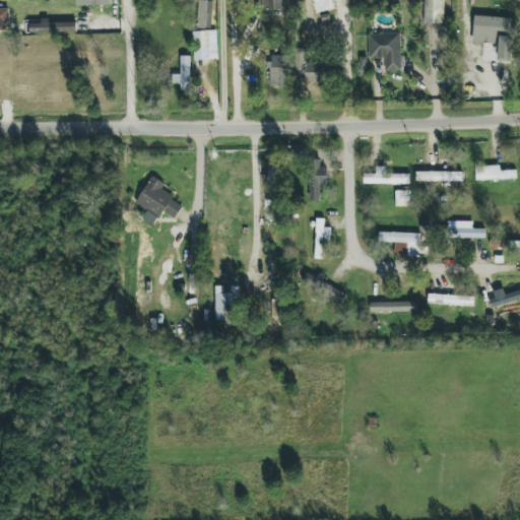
[(211,28),(213,1),(199,0),(197,28),(211,28)]
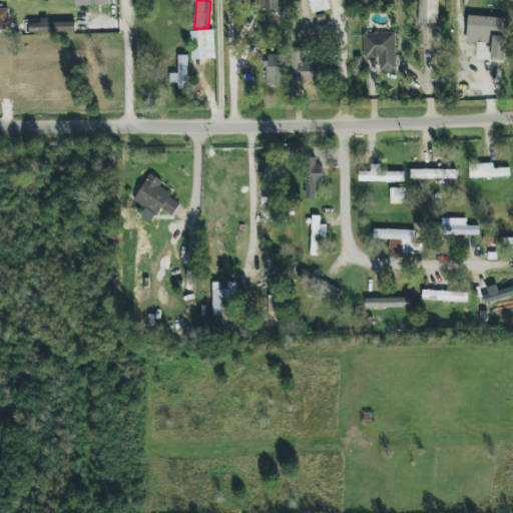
[(279,10),(279,0),(259,0),(259,10),(279,10)]
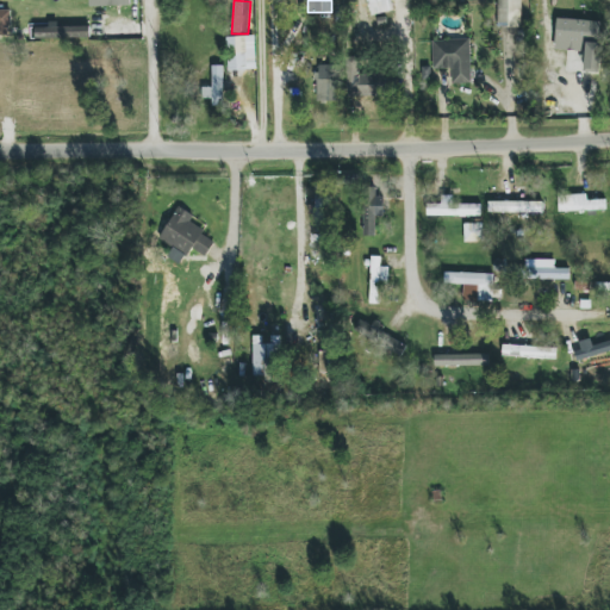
[(394,10),(391,0),(368,0),(373,16),(394,10)]
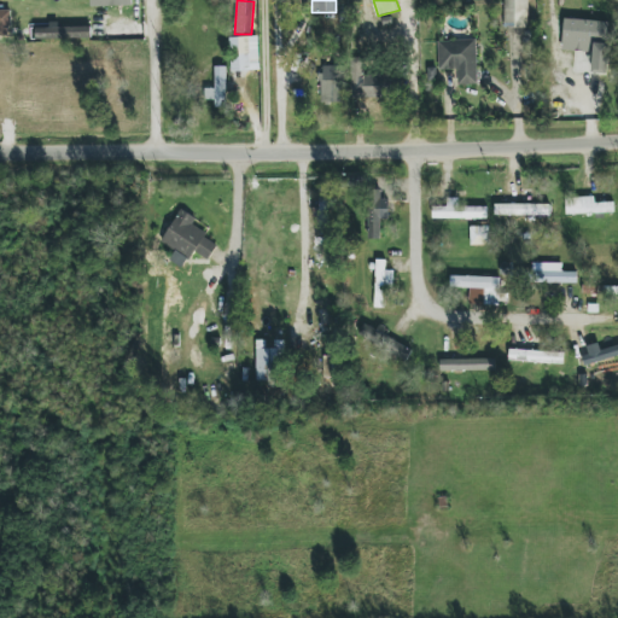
[(503,0),(505,28),(528,28),(528,0),(503,0)]
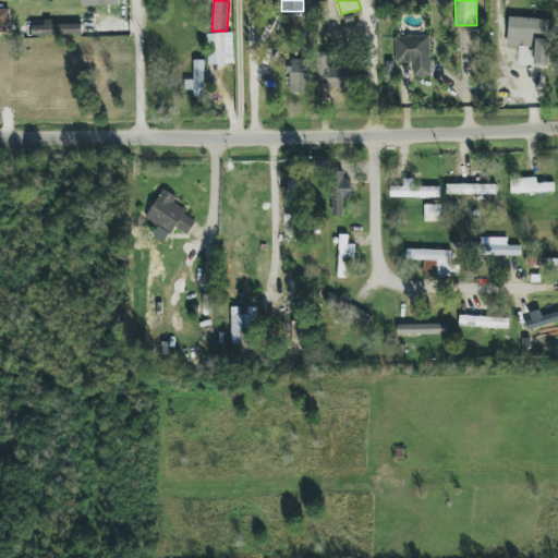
[(10,9),(0,9),(0,33),(10,33),(10,9)]
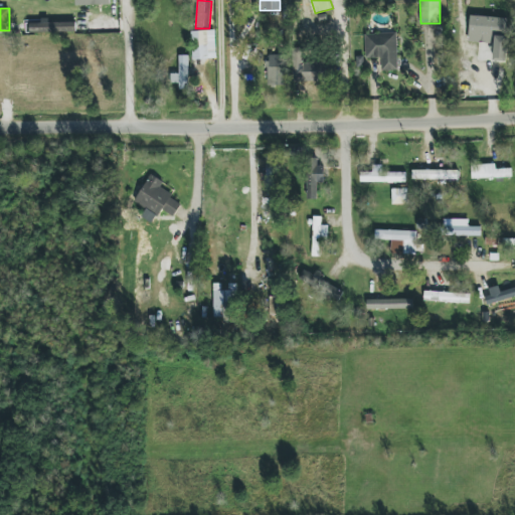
[(507,18),(470,16),(469,41),(478,42),(477,60),(507,62),(508,36),(497,36),(497,31),(507,32),(507,18)]
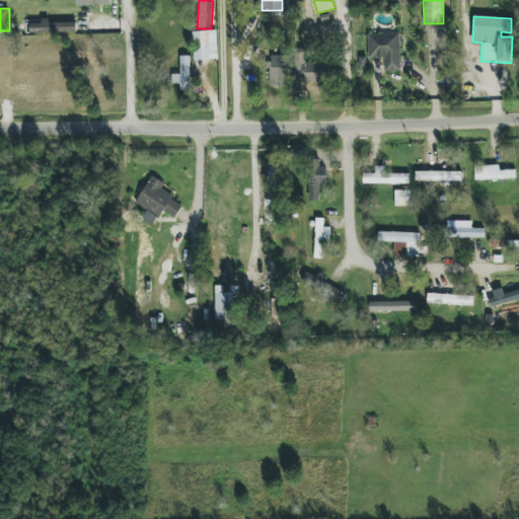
[(29,33),(77,32),(77,22),(29,22),(29,33)]
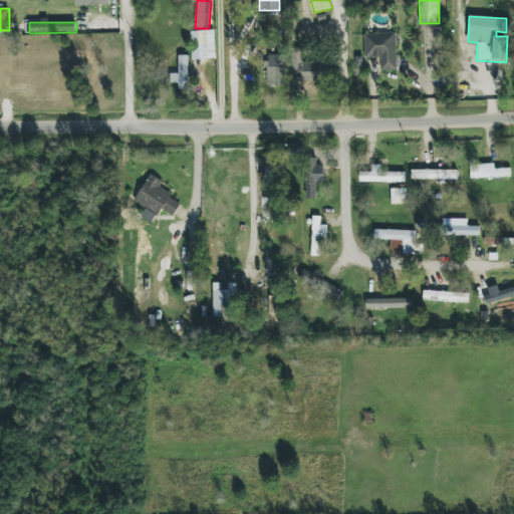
[(191,31),(192,60),(216,58),(215,30),(191,31)]
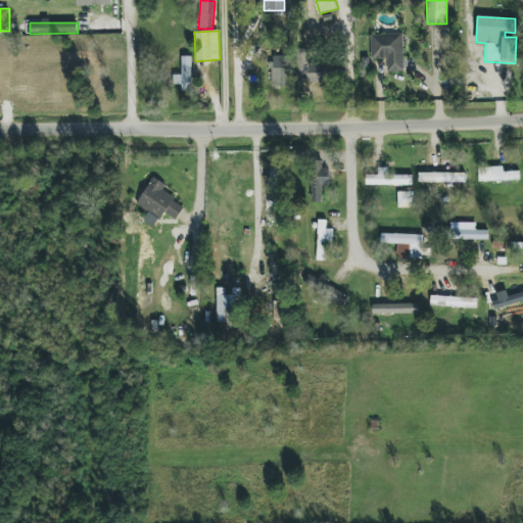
[(403,34),(371,35),(371,59),(387,59),(388,72),(403,72),(403,34)]
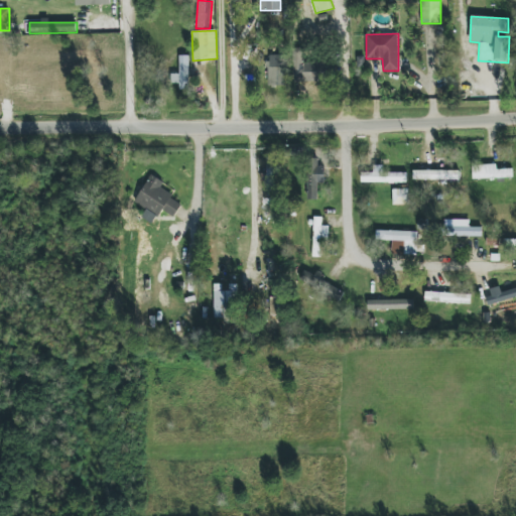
[(287,86),(287,54),(268,54),(268,86),(287,86)]
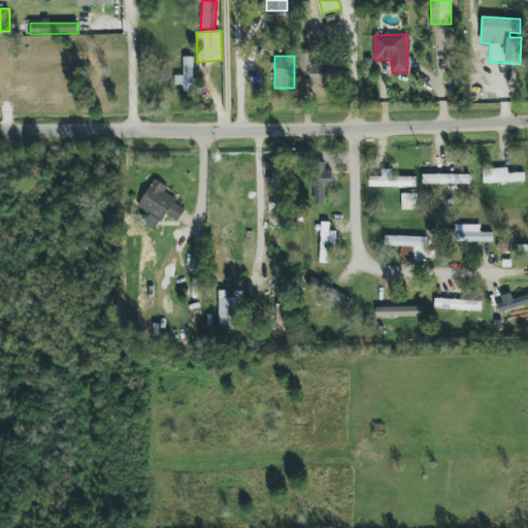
[(193,92),(194,57),(184,57),(184,76),(175,76),(175,86),(184,86),(184,92),(193,92)]
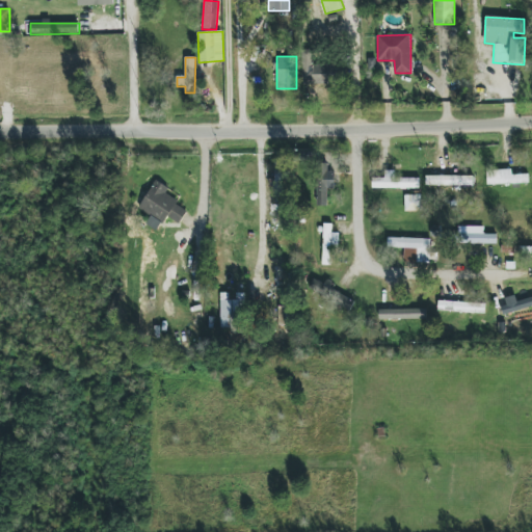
[(316,206),(327,206),(328,189),(335,189),(336,171),(327,171),(328,164),(318,164),(316,206)]
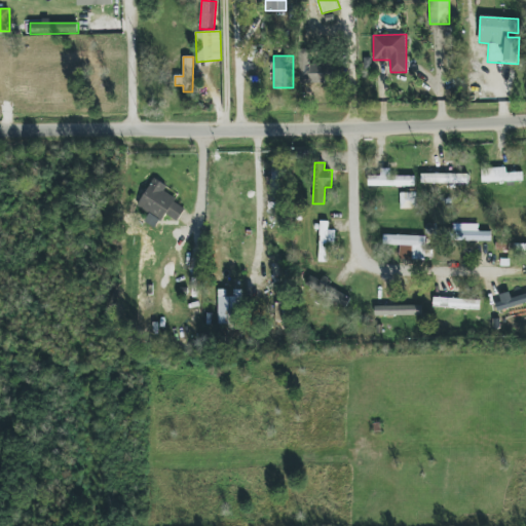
[(482,168),(482,183),(523,182),(522,173),(506,173),(506,167),(482,168)]
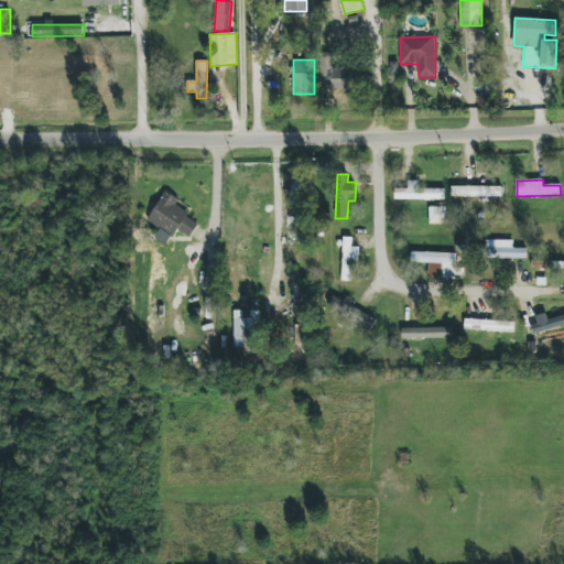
[(445,190),(419,188),(419,181),(409,181),(409,188),(396,188),(394,199),(445,199),(445,190)]
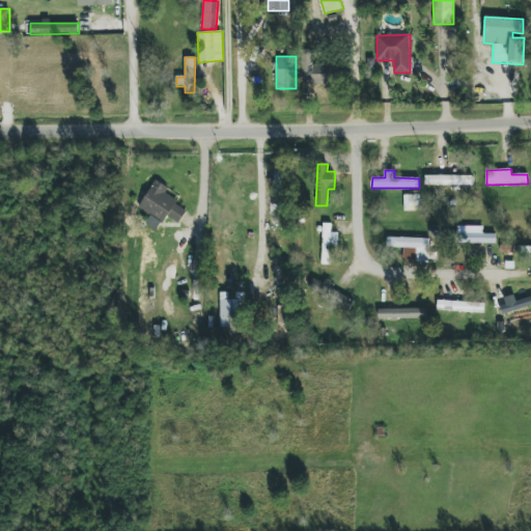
[(145,224),(158,230),(166,216),(179,223),(187,211),(176,204),(178,200),(166,194),(169,188),(155,179),(139,208),(150,215),(145,224)]
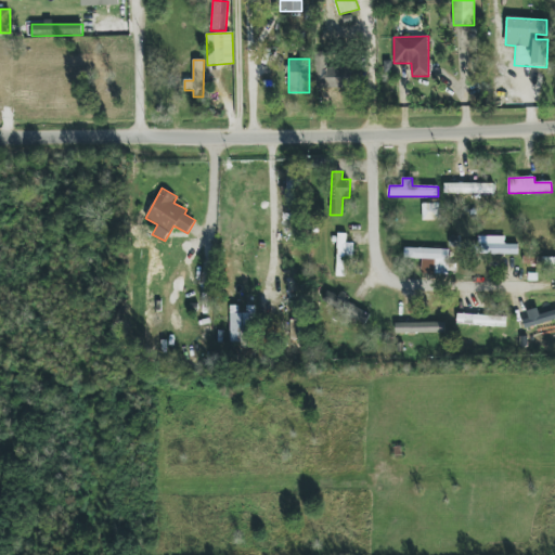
[(423,220),(439,220),(439,203),(423,204),(423,220)]
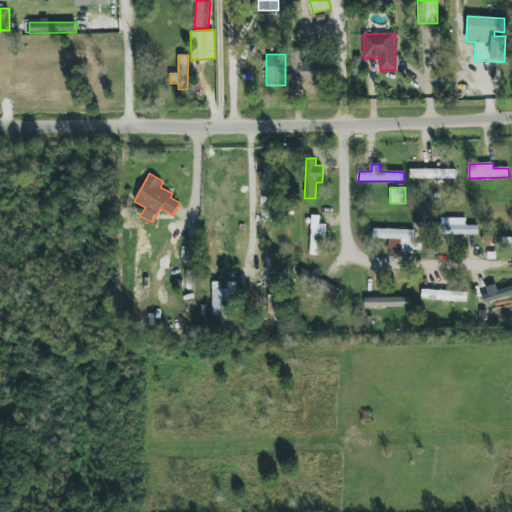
[(326,238),(326,224),(320,224),(320,216),(312,216),(311,255),(318,255),(318,238),(326,238)]
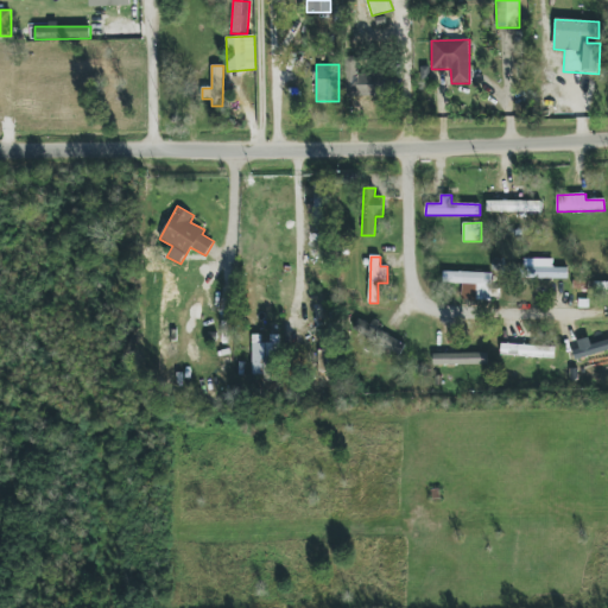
[(492,273),(443,272),(443,283),(462,284),(462,301),(492,302),(492,273)]
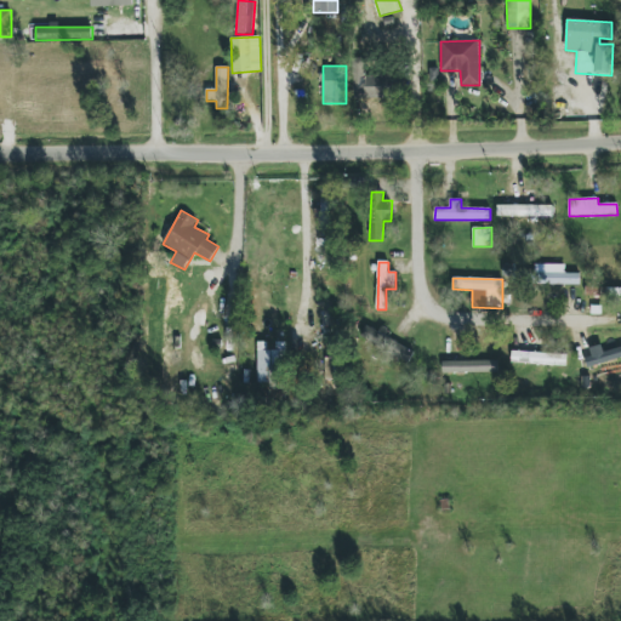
[(379,332),(366,325),(360,337),(408,362),(414,349),(380,331),(379,332)]
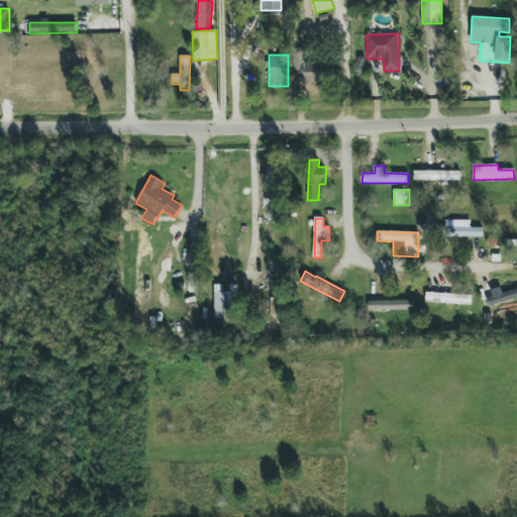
[(237,285),(226,285),(214,285),(215,324),(237,323),(237,285)]
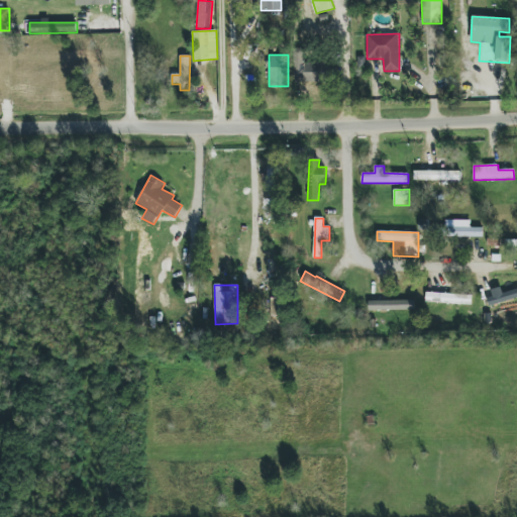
[(488,290),(492,305),(516,299),(516,289),(503,293),(501,287),(488,290)]
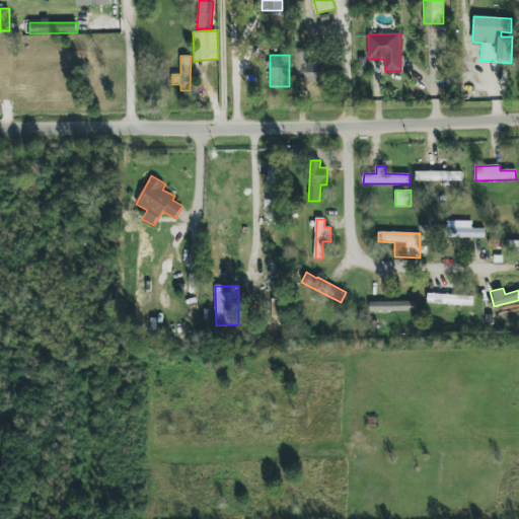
[(428,303),(473,305),(473,296),(428,294),(428,303)]
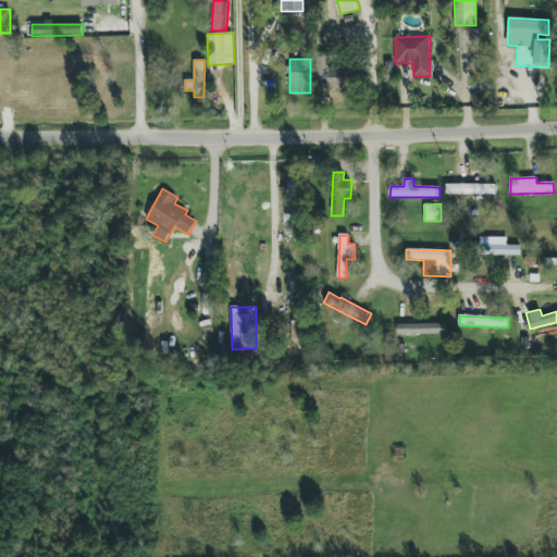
[(447,334),(446,323),(396,324),(396,334),(447,334)]
